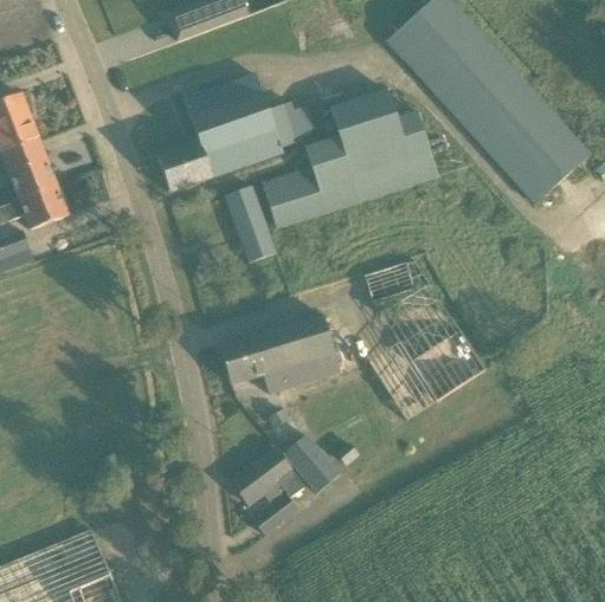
[(207,0),(167,15),(177,40),(248,13),(242,0),(207,0)]
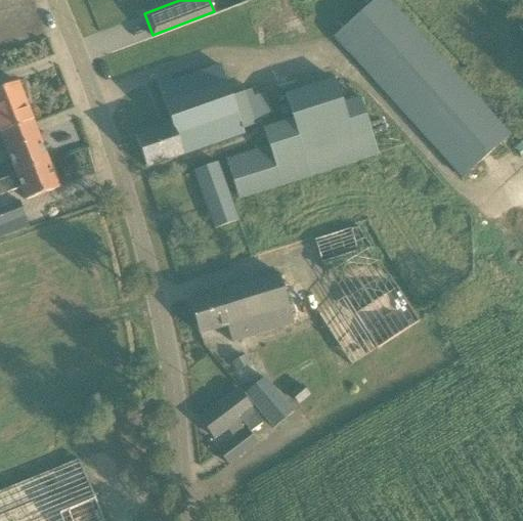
[(372,0),(335,35),(462,177),(510,132),(390,0),(372,0)]
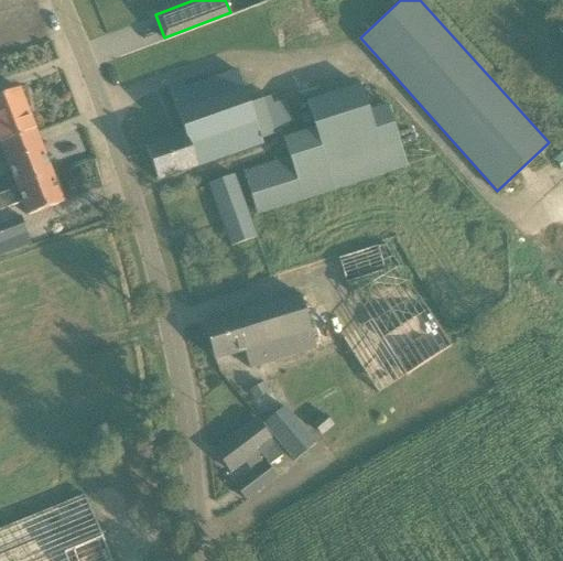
[(147,144),(158,179),(262,142),(260,137),(281,129),(280,126),(293,121),(284,98),(273,101),(272,95),(249,103),(238,69),(186,87),(184,82),(170,86),(185,131),(147,144)]
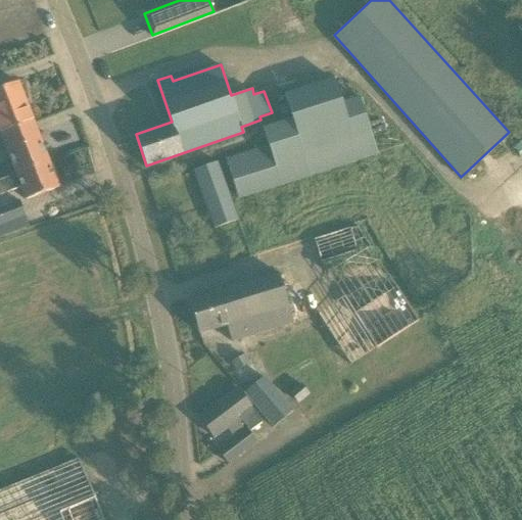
[(228,157),(239,196),(377,153),(369,128),(359,95),(341,100),(334,77),(285,93),(292,115),(264,125),(270,144),(228,157)]
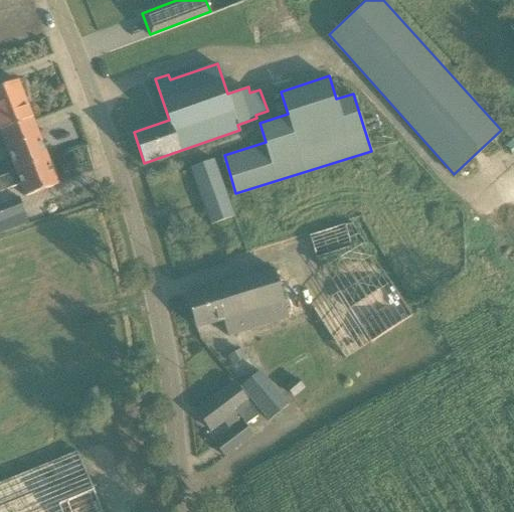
[(0,190),(20,183),(25,195),(58,182),(18,78),(0,86),(0,131),(15,170),(0,176),(0,190)]
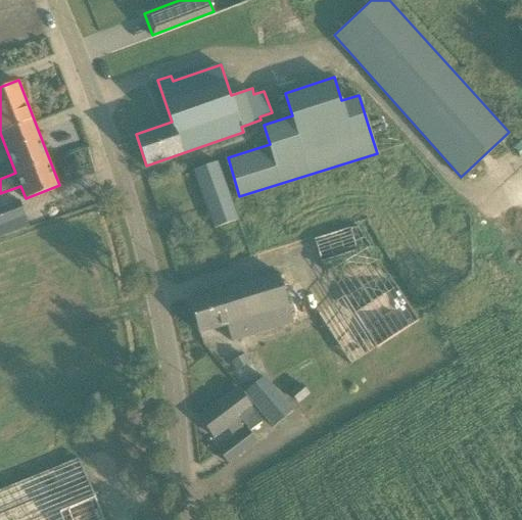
[(193,169),(215,227),(239,218),(218,159),(193,169)]
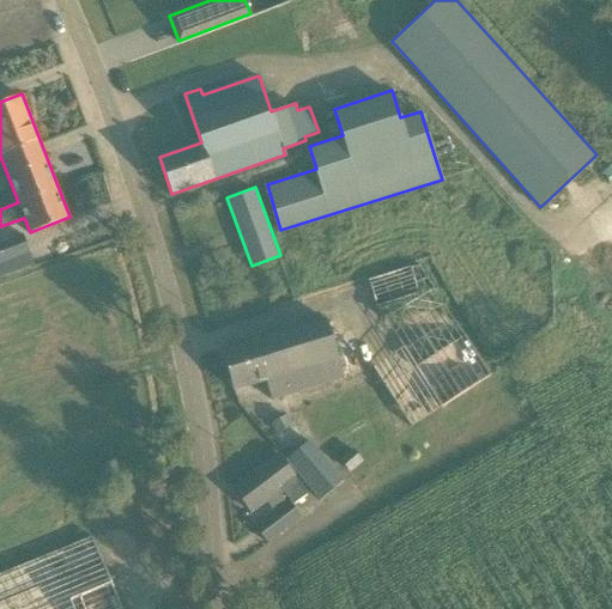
[(0,241),(0,273),(35,261),(24,232),(0,241)]
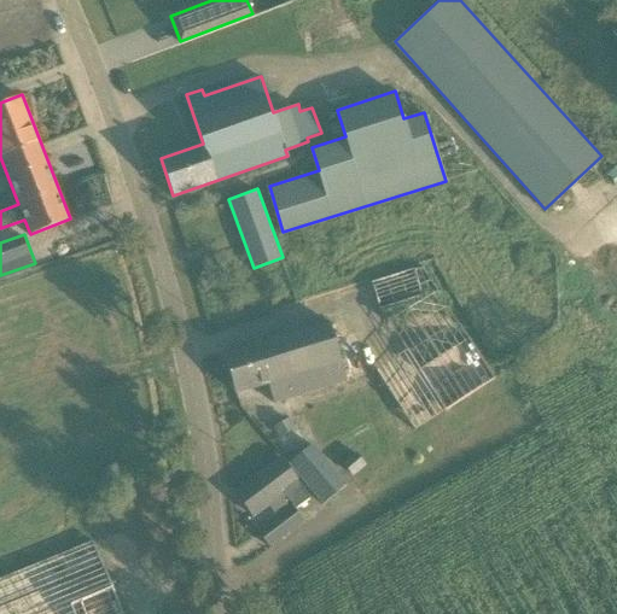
[(380,308),(406,348),(376,368),(413,428),(494,376),(437,286),(423,264),(373,280),(380,308)]
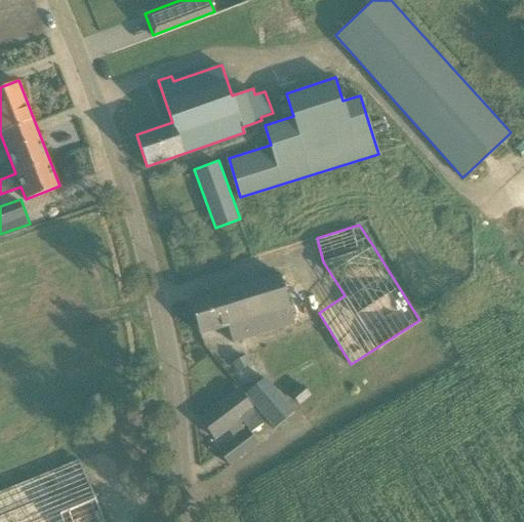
[(229,324),(234,342),(294,323),(279,269),(217,287),(218,291),(191,299),(201,332),(229,324)]
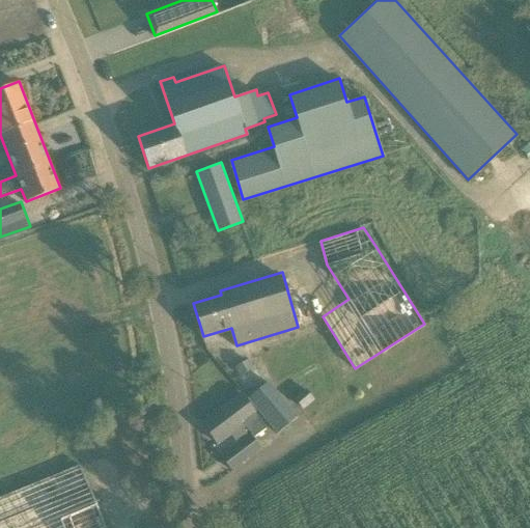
[(247,360),(235,365),(240,373),(251,367),(247,360)]
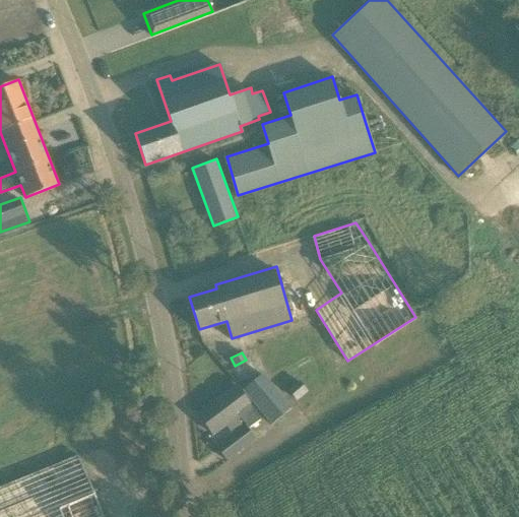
[(242,388),(271,425),(292,406),(263,372),(242,388)]
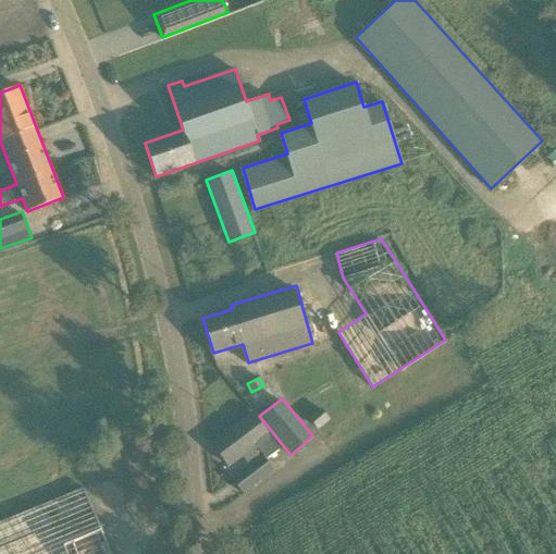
[(309,416),(319,428),(330,417),(320,406),(309,416)]
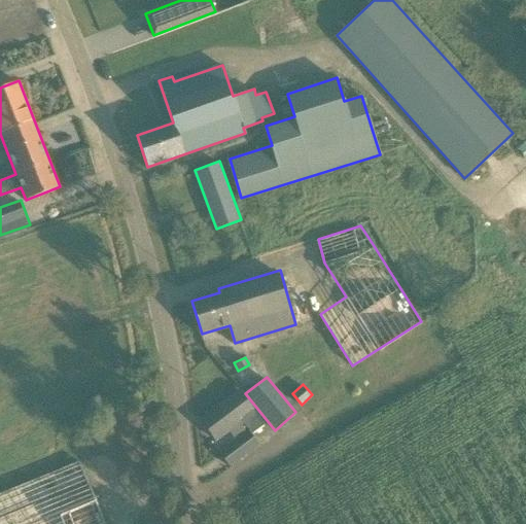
[(201,418),(216,439),(230,428),(236,439),(219,451),(230,464),(258,444),(251,433),(266,423),(245,396),(242,398),(237,392),(201,418)]
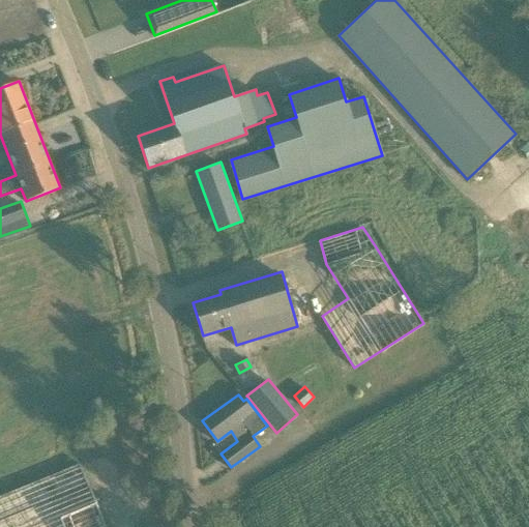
[(0,495),(0,526),(106,526),(80,463),(0,495)]
